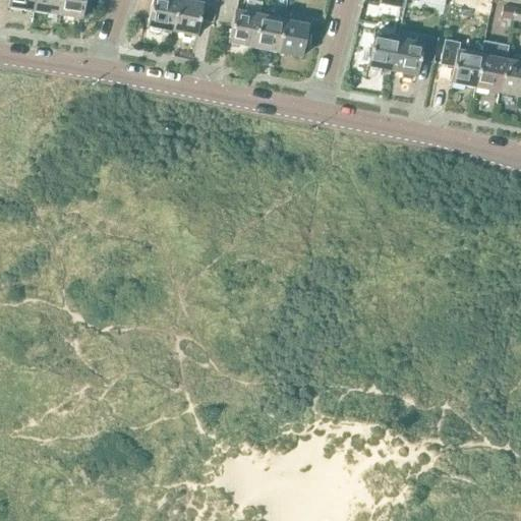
[(32,11),(34,0),(8,0),(7,7),(32,11)]
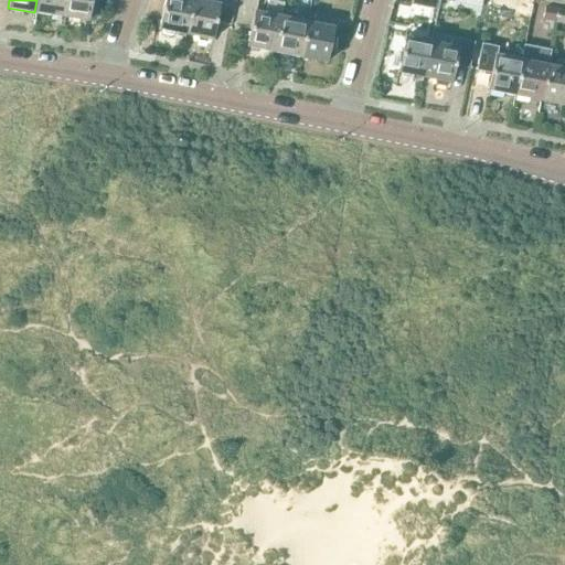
[(63,0),(36,0),(34,12),(62,17),(63,0)]
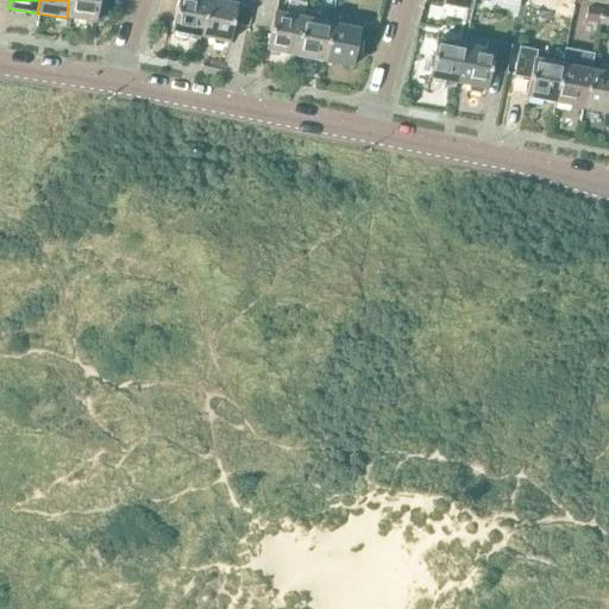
[(68,0),(67,18),(102,24),(105,2),(98,1),(98,0),(68,0)]
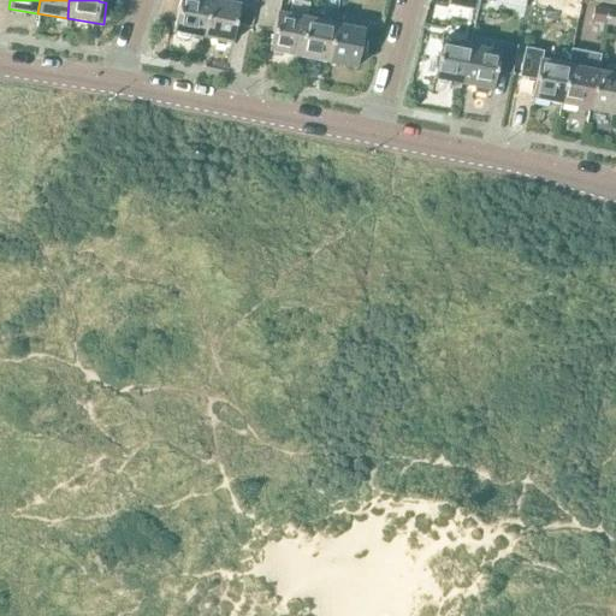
[(202,37),(209,0),(179,0),(173,31),(202,37)]
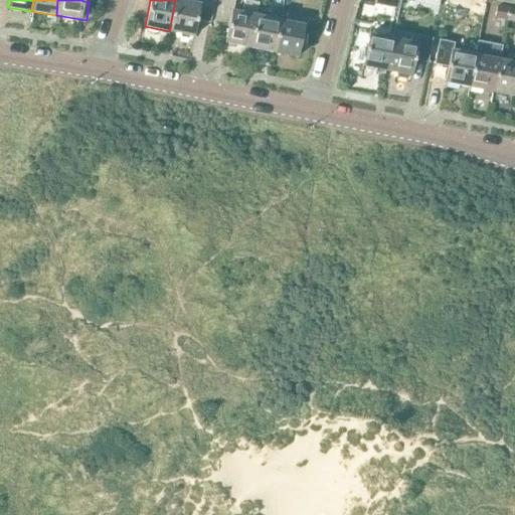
[(175,0),(169,31),(194,36),(197,20),(210,23),(214,0),(175,0)]
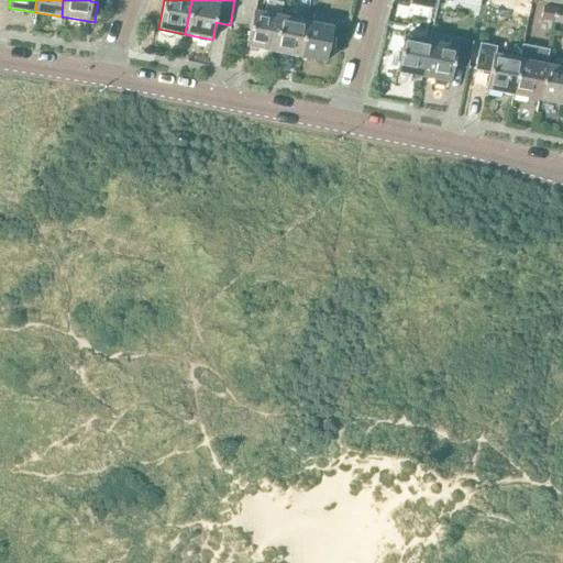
[(273,52),(279,17),(282,2),(268,0),(267,0),(264,14),(254,12),(255,2),(242,0),(239,0),(234,25),(250,29),(246,46),(273,52)]
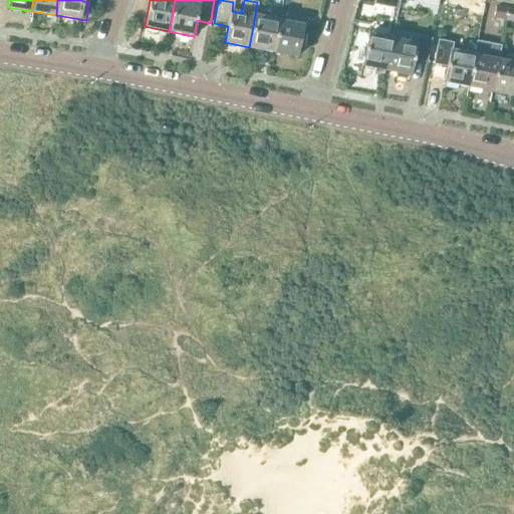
[(444,0),(444,7),(468,9),(468,0),(444,0)]
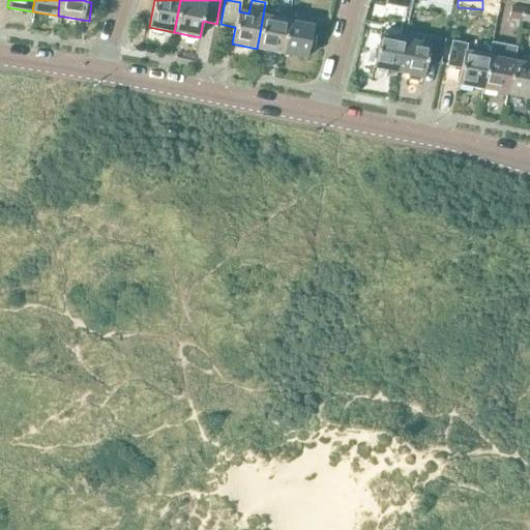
[(522,21),(524,8),(511,5),(508,19),(522,21)]
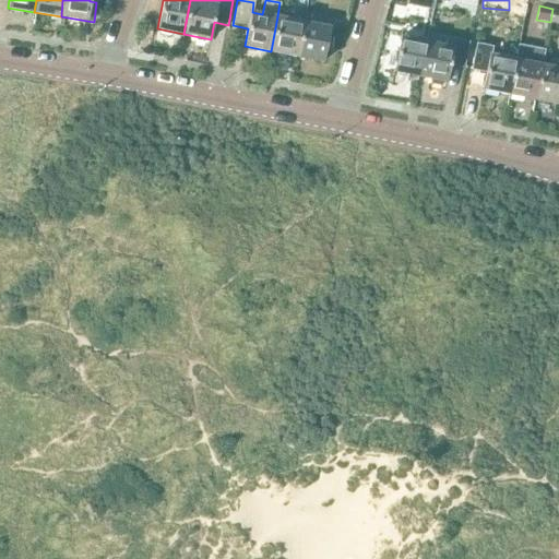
[(296,57),(304,22),(277,16),(271,51),(296,57)]
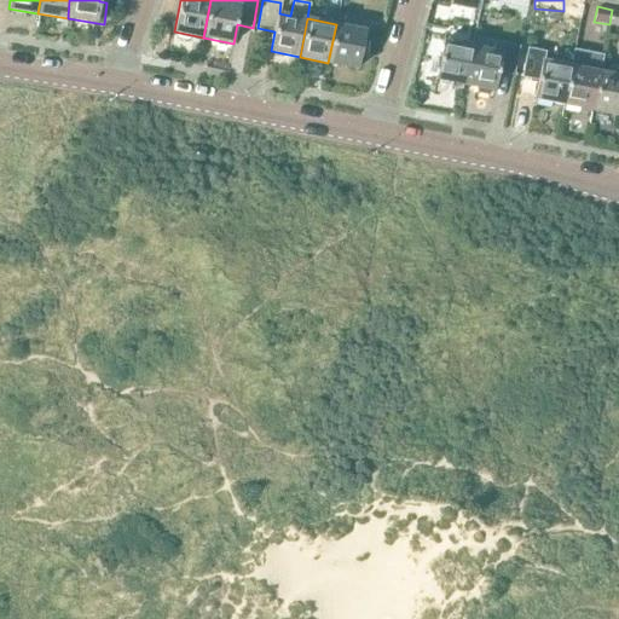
[(365,30),(336,24),(328,63),(357,69),(365,30)]
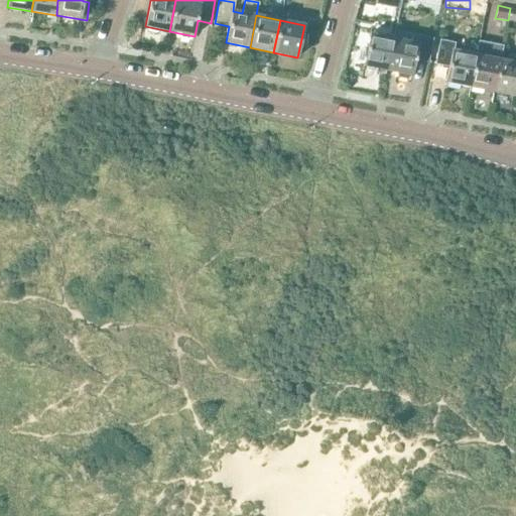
[(388,71),(394,39),(371,34),(364,66),(388,71)]
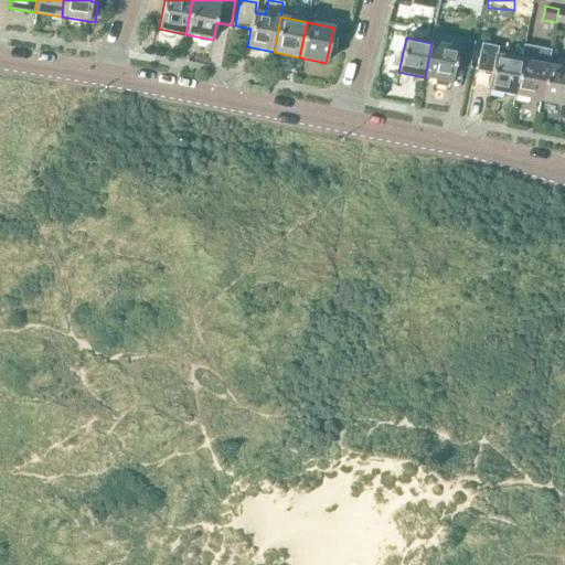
[(457,48),(432,43),(425,77),(451,82),(456,65),(469,67),(475,42),(458,39),(457,48)]
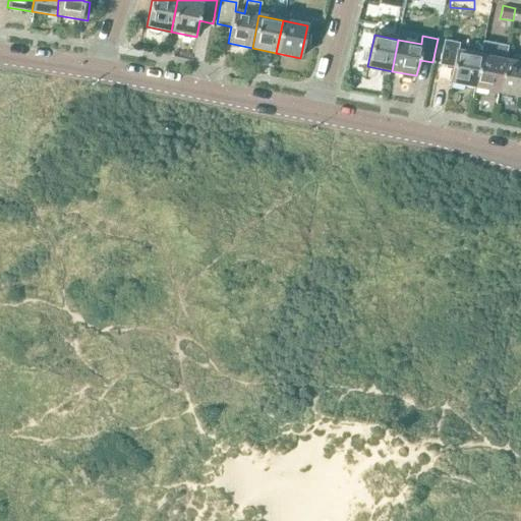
[(451,82),(474,88),(480,56),(457,51),(458,44),(444,41),(440,64),(454,67),(451,82)]
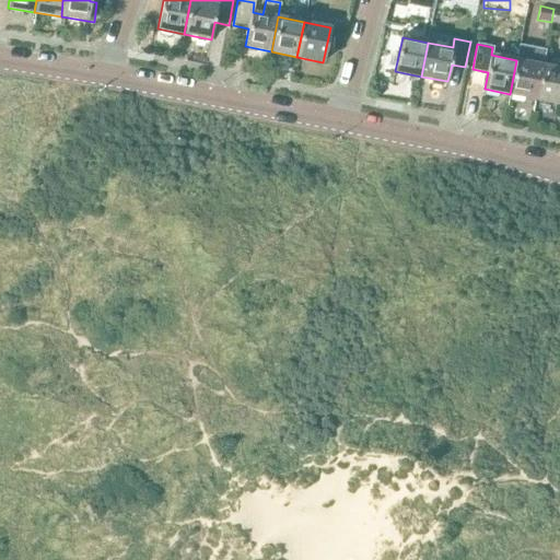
[(520,45),(516,60),(510,94),(537,100),(544,66),(547,50),(520,45)]
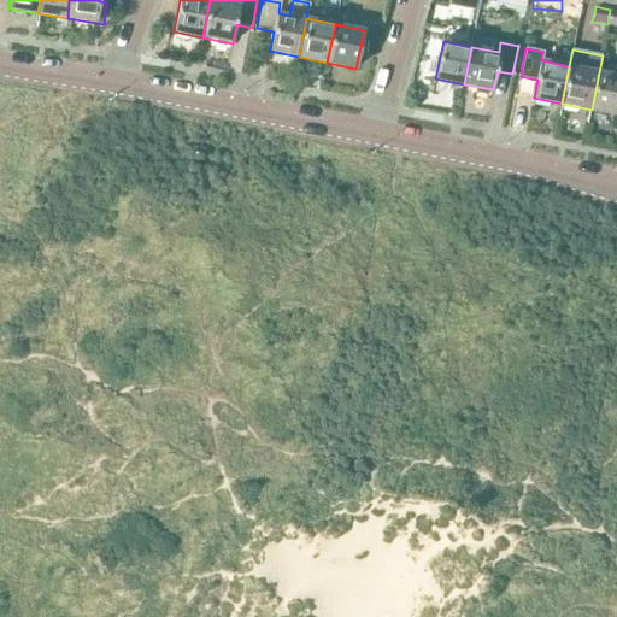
[(616,75),(599,72),(592,110),(616,115),(616,75)]
